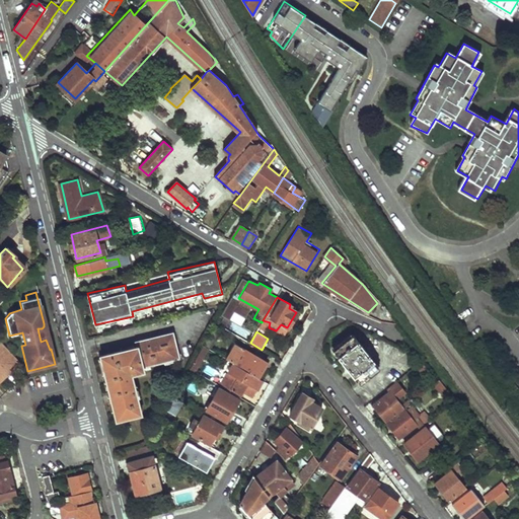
[(178,358),(171,334),(136,342),(137,347),(100,356),(116,421),(140,415),(135,396),(138,395),(136,388),(134,388),(132,376),(143,373),(142,367),(178,358)]
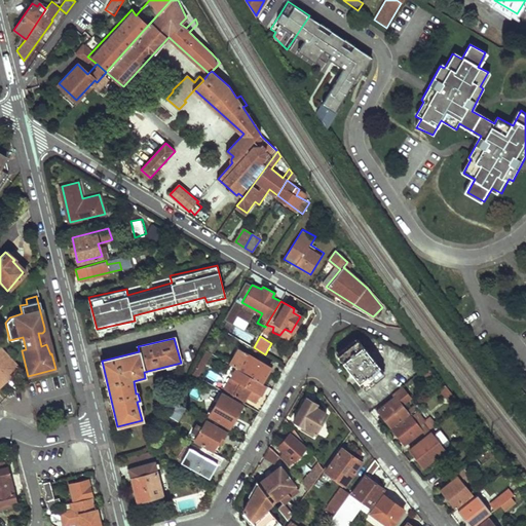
[(362,388),(380,371),(353,341),(334,359),(362,388)]
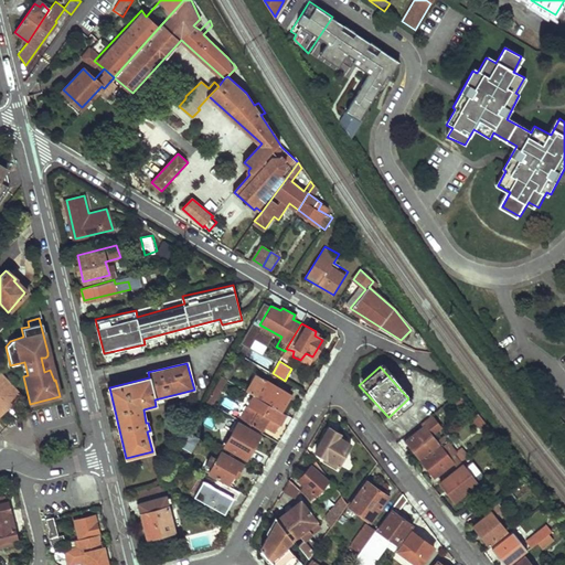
[(0,415),(21,394),(0,373),(0,415)]
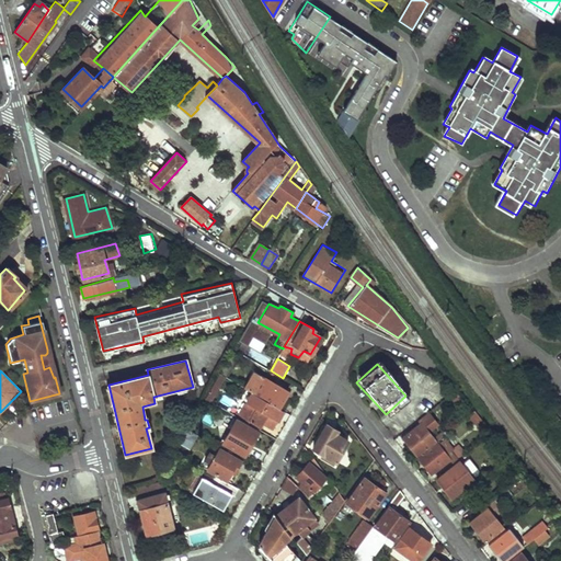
[(292,393),(253,371),(243,387),(252,392),(283,410),(288,400),(292,393)]
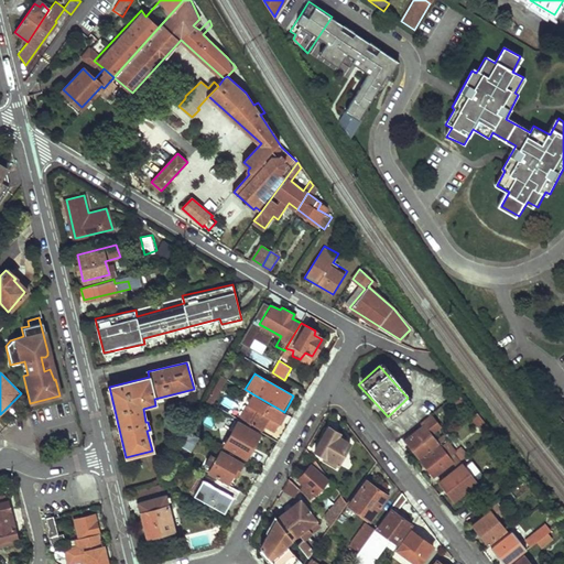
[(226,378),(220,376),(206,401),(210,404),(226,378)]
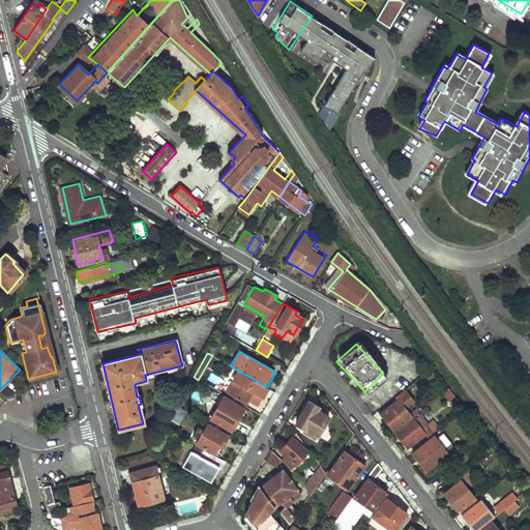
[(438,374),(433,367),(425,373),(431,380),(438,374)]
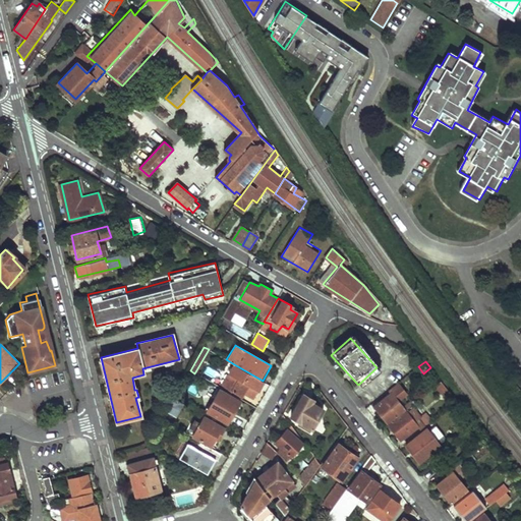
[(263,381),(234,364),(221,388),(231,393),(232,391),(242,397),(245,393),(253,398),(257,390),(263,381)]
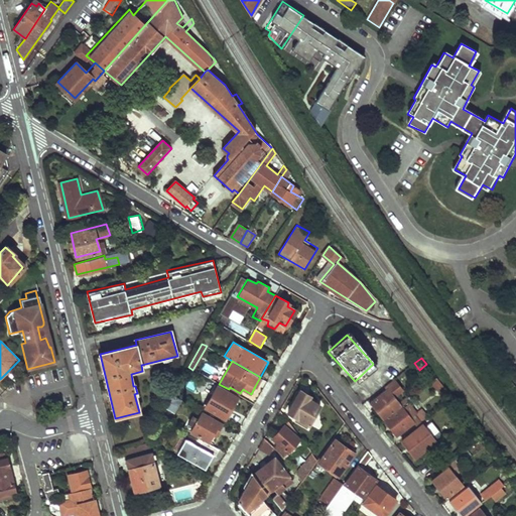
[(444,386),(437,378),(431,382),(438,391),(444,386)]
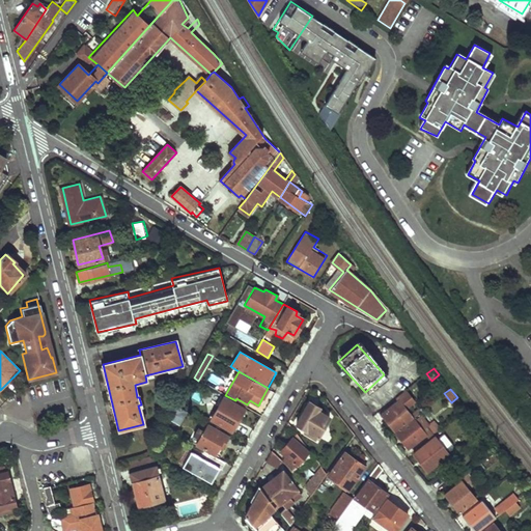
[(395,431),(413,418),(407,409),(415,402),(406,391),(397,397),(399,401),(383,414),(388,421),(395,431)]
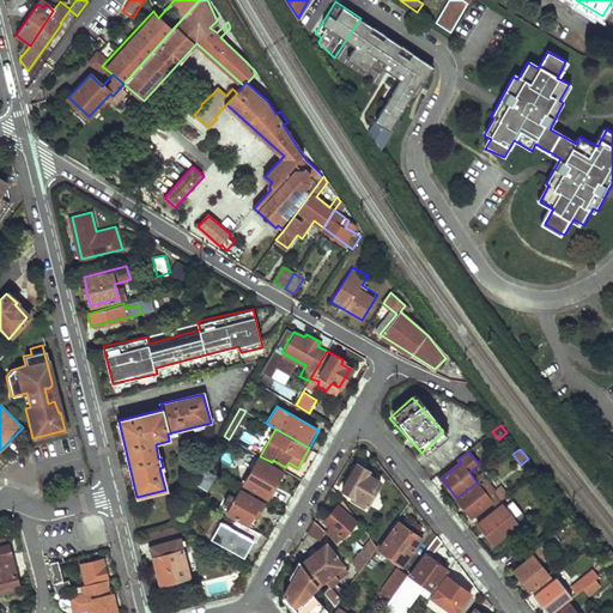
[(281,473),(258,459),(243,485),(268,498),(275,485),(281,473)]
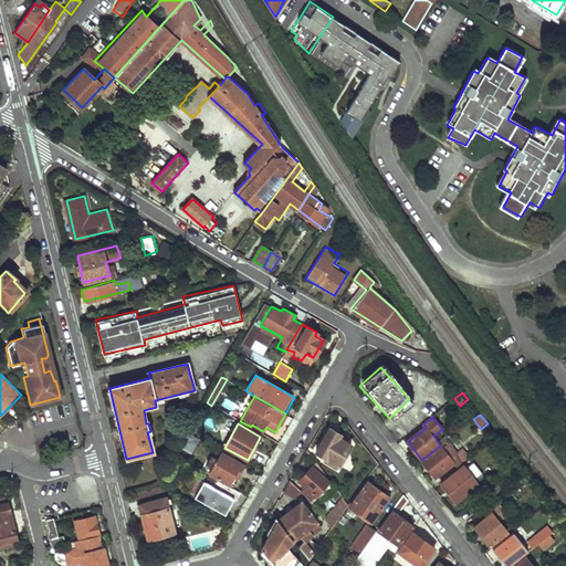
[(342,433),(329,427),(315,452),(326,457),(324,461),(328,462),(331,460),(339,465),(350,444),(347,442),(339,437),(342,433)]
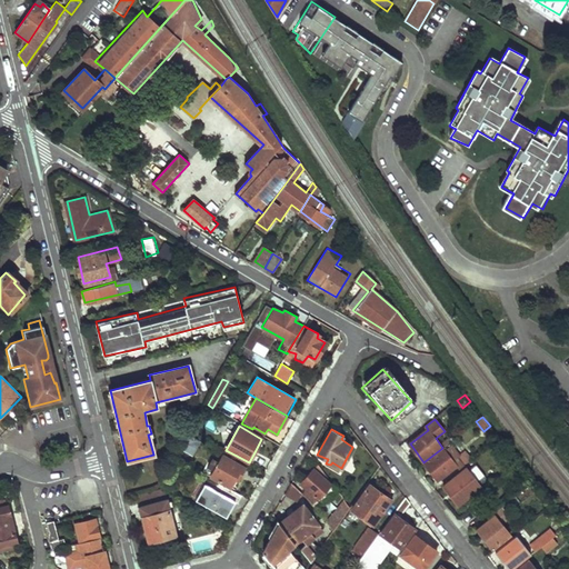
[(199,440),(189,436),(183,446),(193,451),(199,440)]
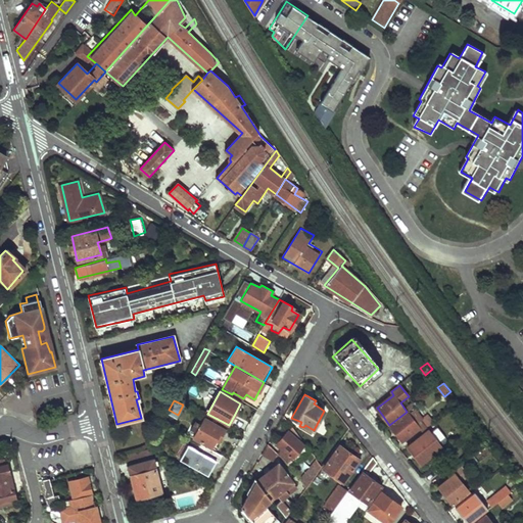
[(435,421),(430,416),(424,421),(416,410),(414,411),(412,408),(407,412),(389,425),(396,433),(403,441),(420,428),(422,431),(435,421)]
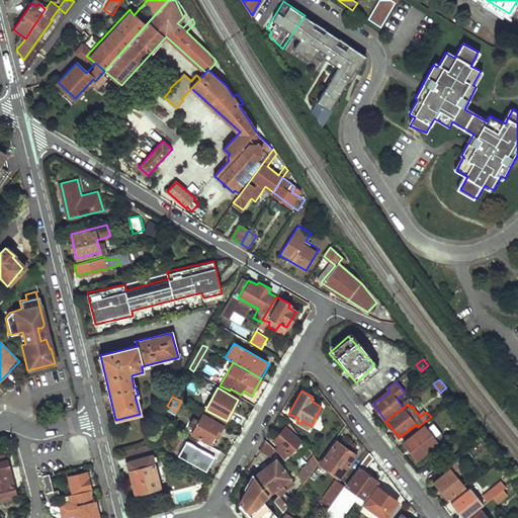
[(306,444),(281,412),(276,420),(285,428),(280,433),(273,440),(293,458),(298,452),(301,452),(305,451),(306,449),(306,446),(305,445),(306,444)]
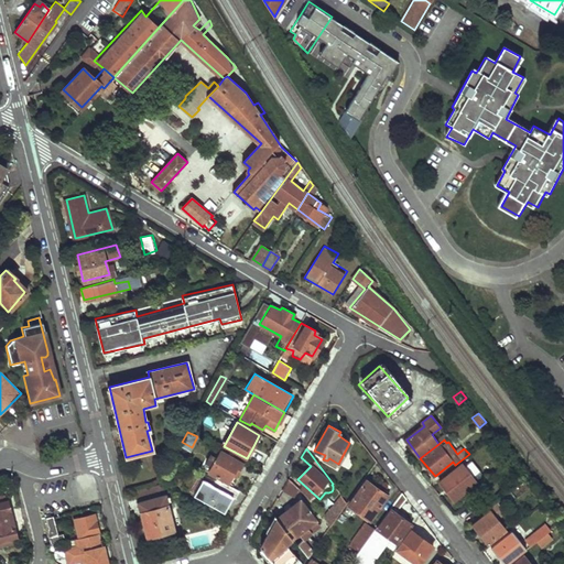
[(243,464),(220,452),(209,473),(228,483),(232,475),(236,477),(239,472),(243,464)]
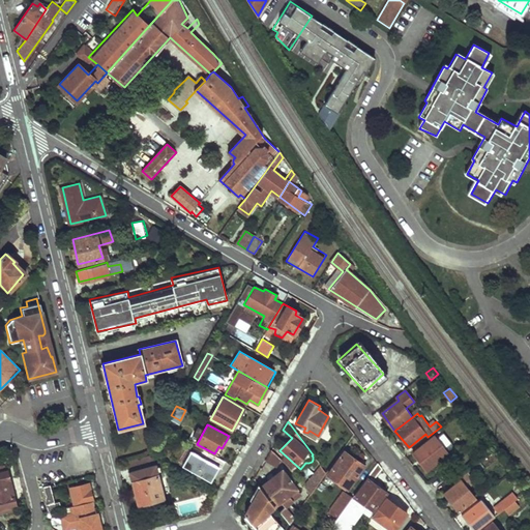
[(441,439),(437,434),(414,452),(421,462),(428,470),(440,461),(432,450),(437,446),(436,444),(441,439)]
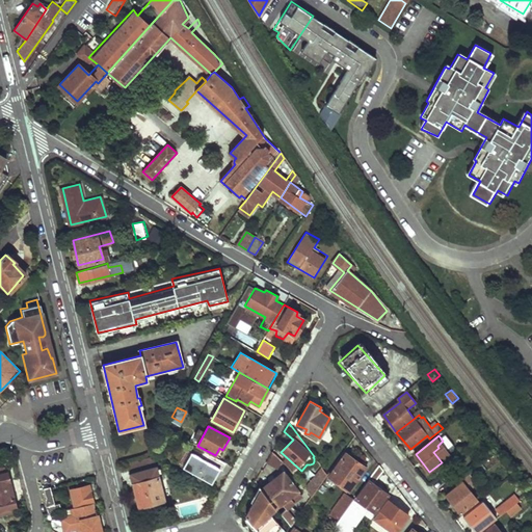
[(283,460),(273,452),(269,460),(277,469),(283,460)]
